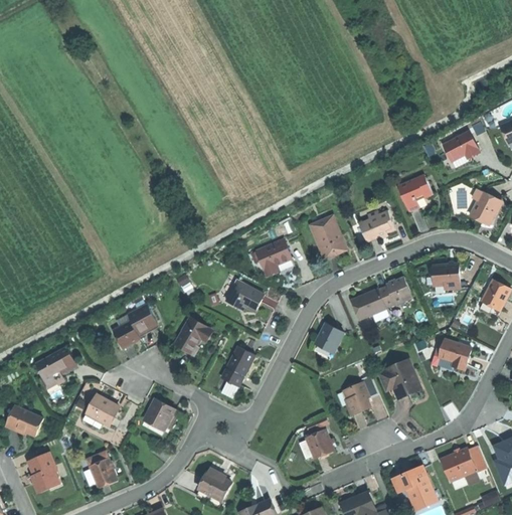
[(511,121),(500,127),(507,142),(511,139),(511,121)]
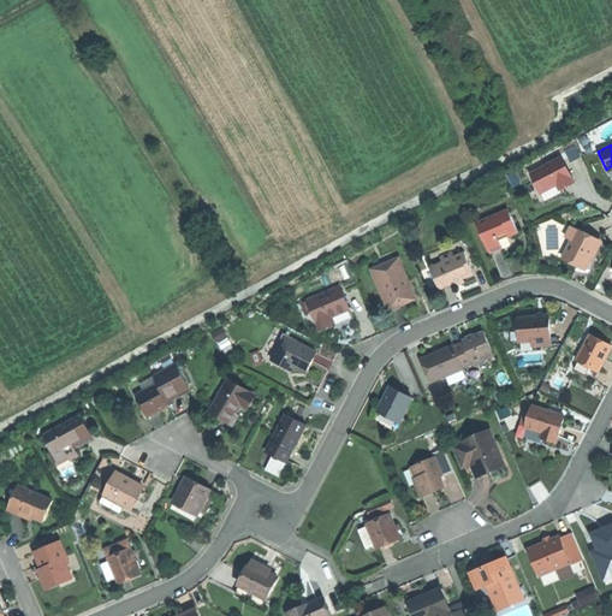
[(560,187),(571,181),(559,158),(529,175),(540,194),(556,185),(558,189),(560,187)]
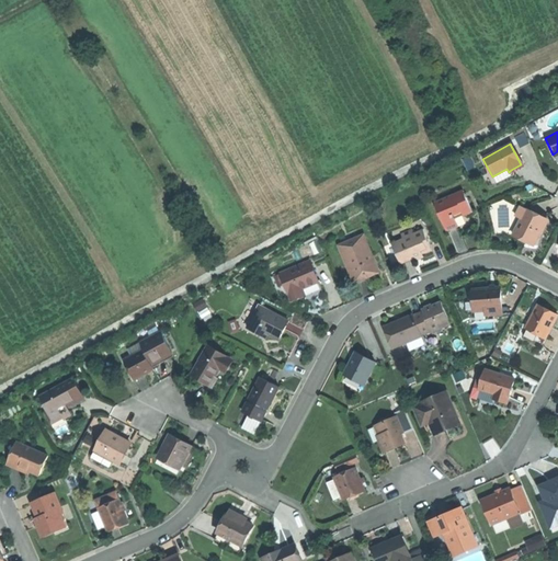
[(507,169),(492,176),(497,183),(511,175),(509,172),(507,169)]
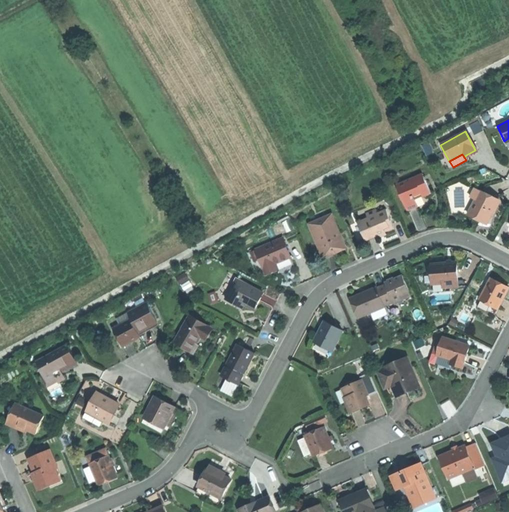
[(422,181),(419,174),(394,184),(405,210),(415,206),(413,199),(414,199),(412,196),(419,193),(421,196),(429,193),(423,180),(422,181)]
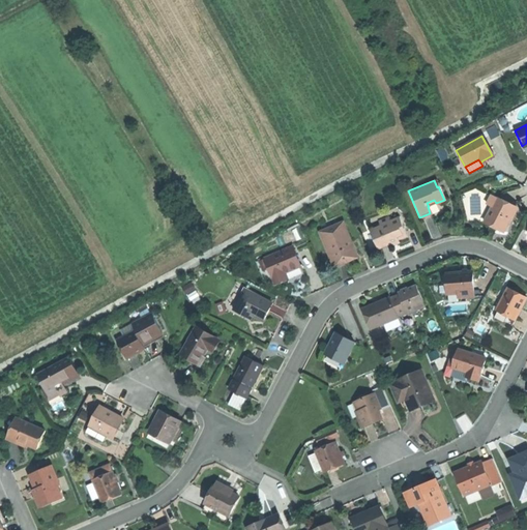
[(491,206),(496,197),(490,194),(486,203),(491,206)]
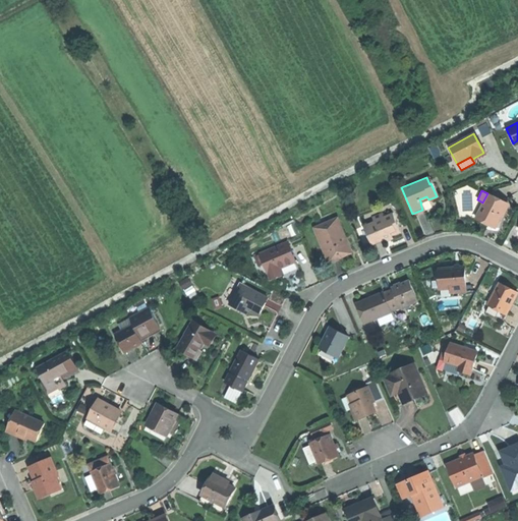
[(506,203),(487,193),(482,203),(476,215),(495,224),(506,203)]
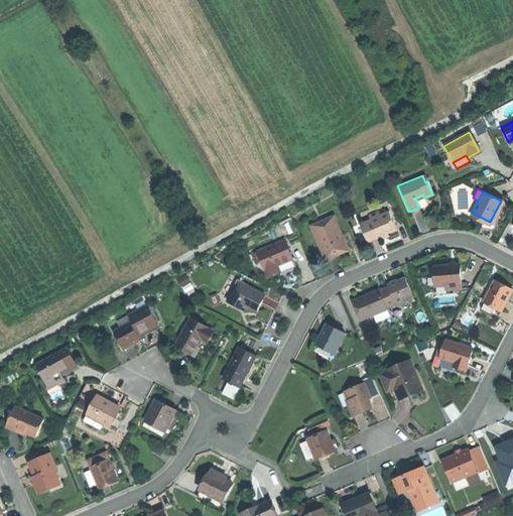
[(366,233),(364,234),(367,242),(374,239),(374,241),(378,239),(386,236),(388,235),(387,234),(396,230),(388,211),(379,215),(377,210),(368,214),(368,216),(370,220),(362,223),(366,233)]
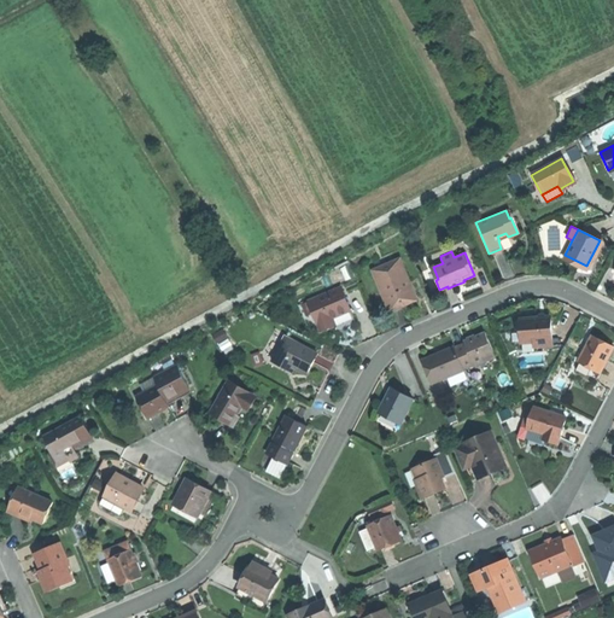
[(584,269),(586,266),(565,255),(562,258),(573,263),(584,269)]
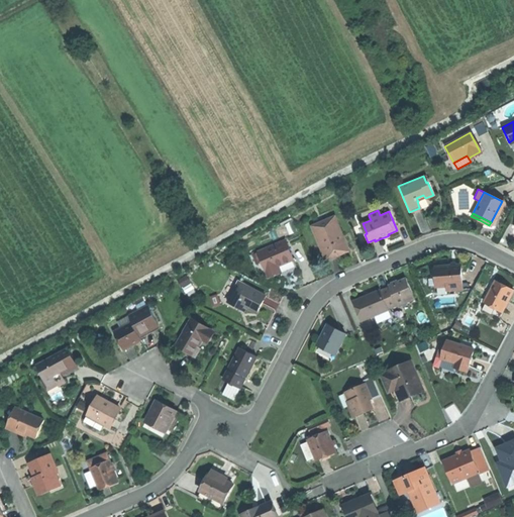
[(337,252),(346,248),(332,215),(310,225),(325,261),(335,256),(339,254),(337,252)]
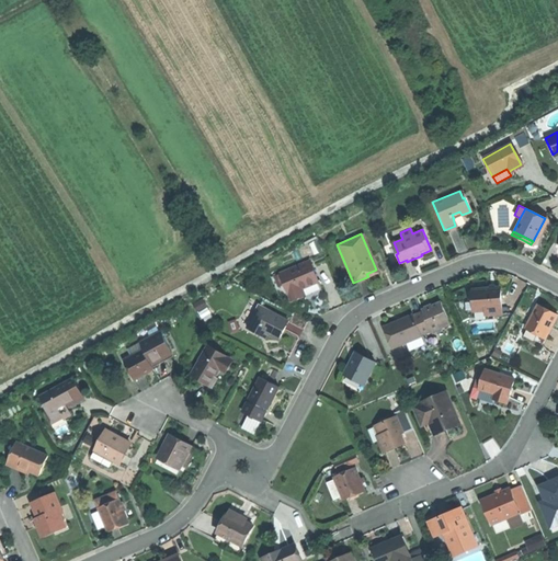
[(390,263),(396,261),(390,243),(384,245),(390,263)]
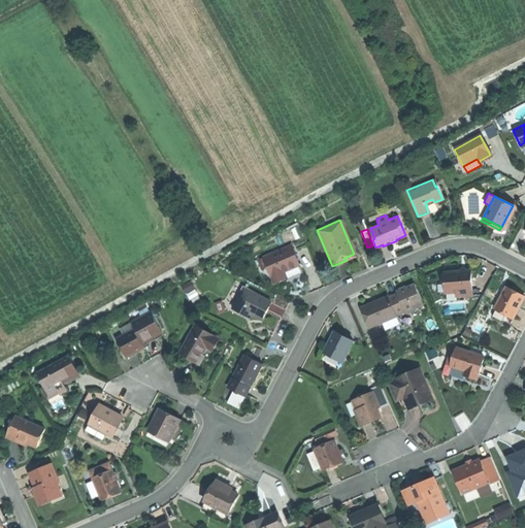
[(395,241),(387,244),(390,252),(394,250),(398,248),(395,241)]
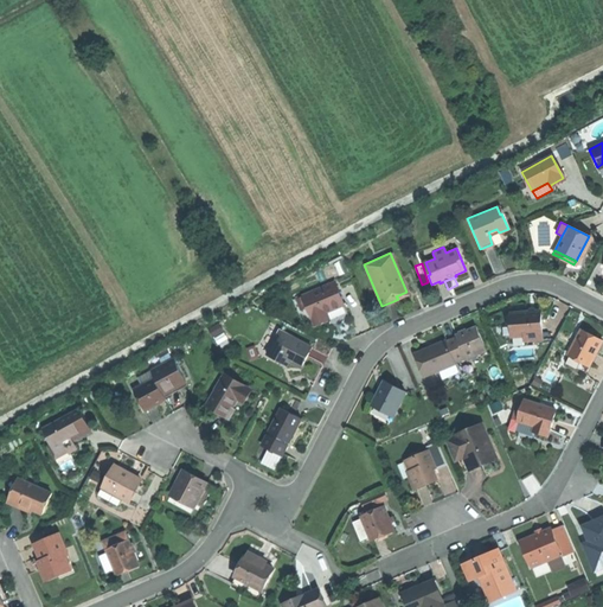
[(324,312),(342,305),(333,282),(301,295),(312,321),(326,315),(324,312)]
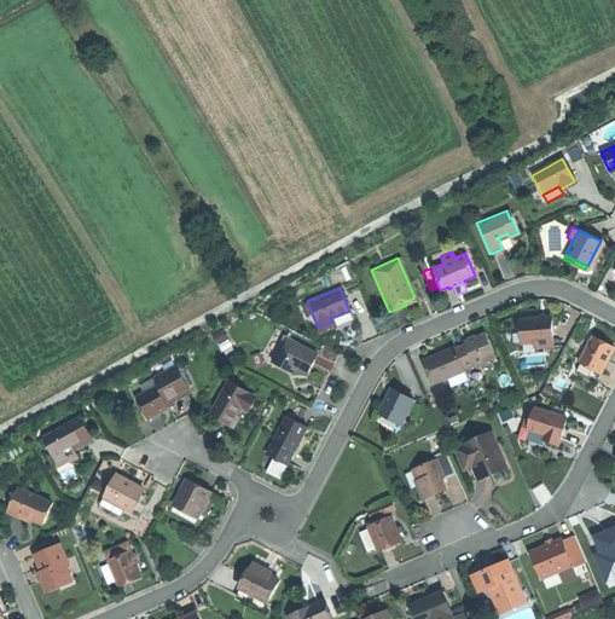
[(352,318),(349,311),(330,318),(332,322),(334,325),(343,322),(352,318)]
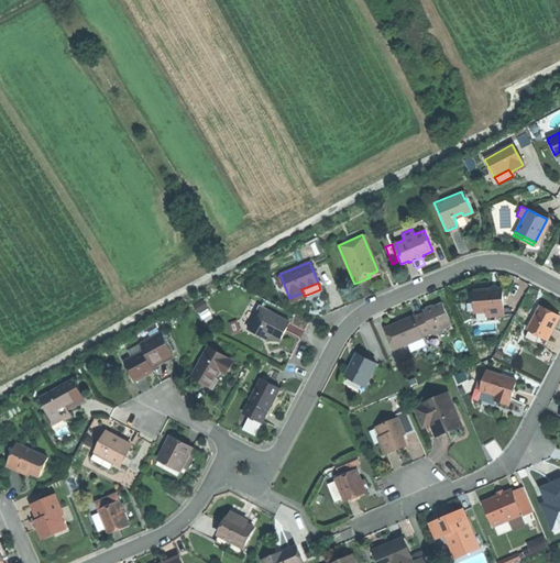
[(493,320),(493,316),(502,316),(501,288),(497,288),(490,289),(484,289),(473,289),(475,321),(493,320)]
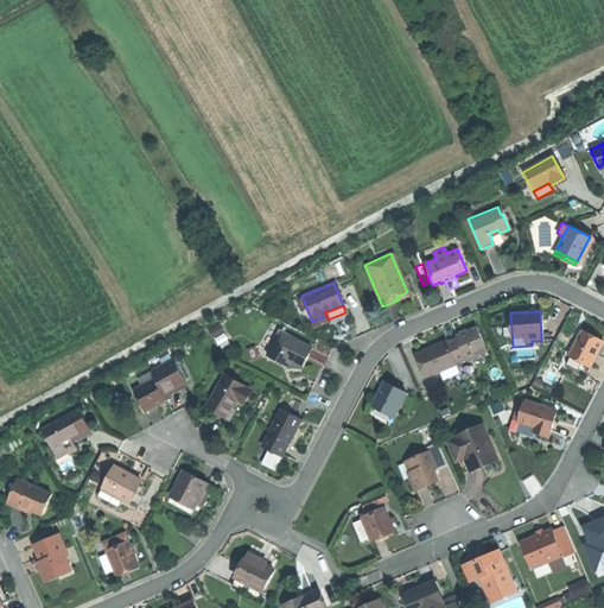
[(211,337),(220,333),(215,324),(207,329),(211,337)]
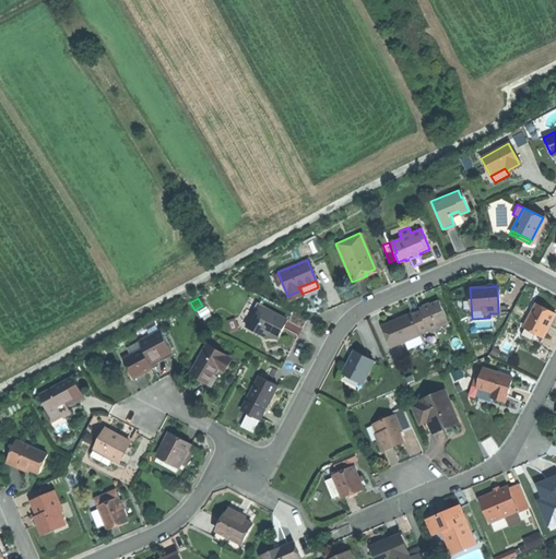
[(420,310),(428,329),(428,331),(438,326),(437,324),(446,320),(437,300),(428,304),(420,308),(420,310)]
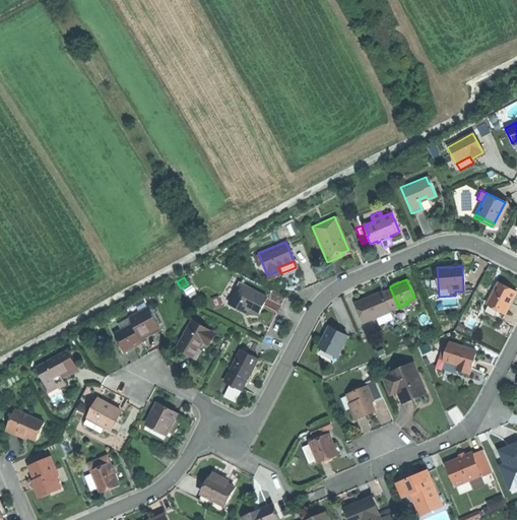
[(489,302),(488,304),(504,313),(505,313),(516,290),(508,286),(498,281),(488,302),(489,302)]
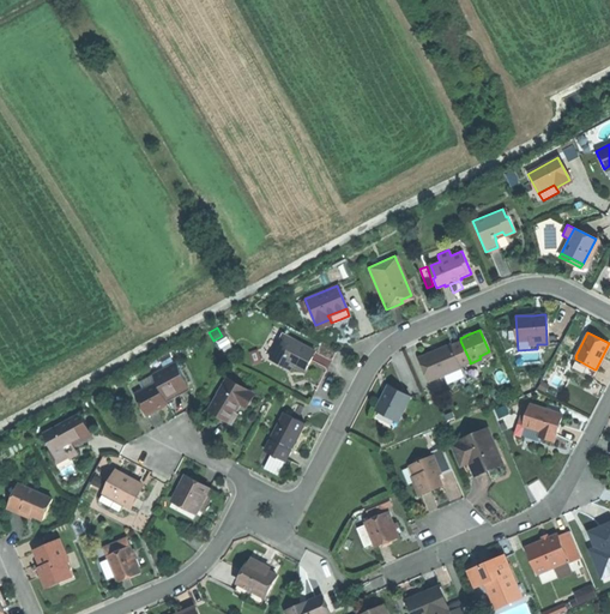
[(279,359),(291,365),(303,371),(309,361),(314,350),(282,333),(269,359),(277,362),(279,359)]
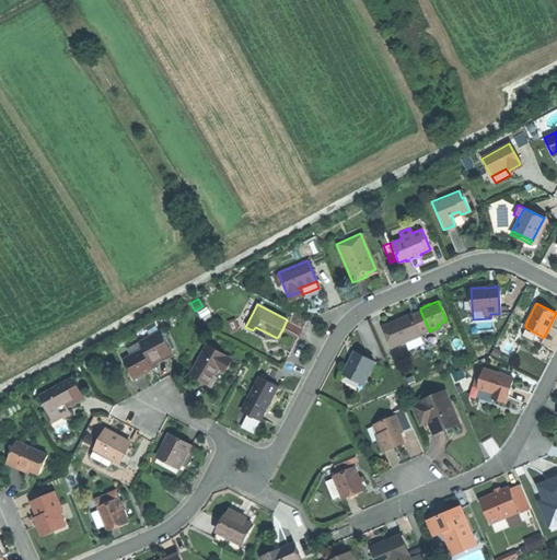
[(419,334),(429,329),(420,311),(412,314),(419,334)]
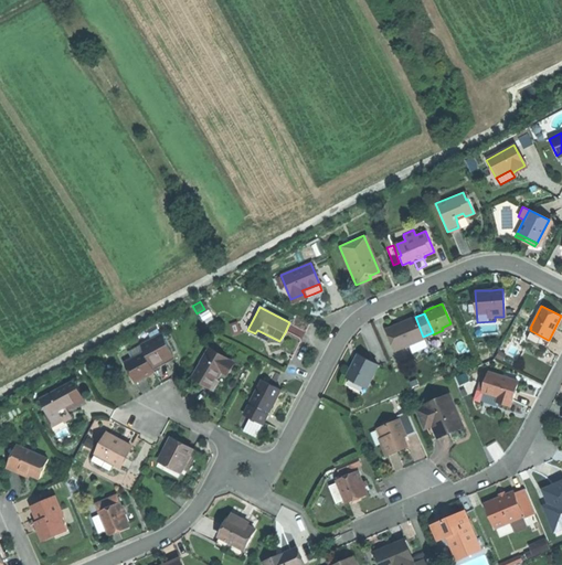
[(407,344),(423,338),(424,338),(423,337),(415,317),(415,316),(401,321),(384,329),(393,351),(407,344)]
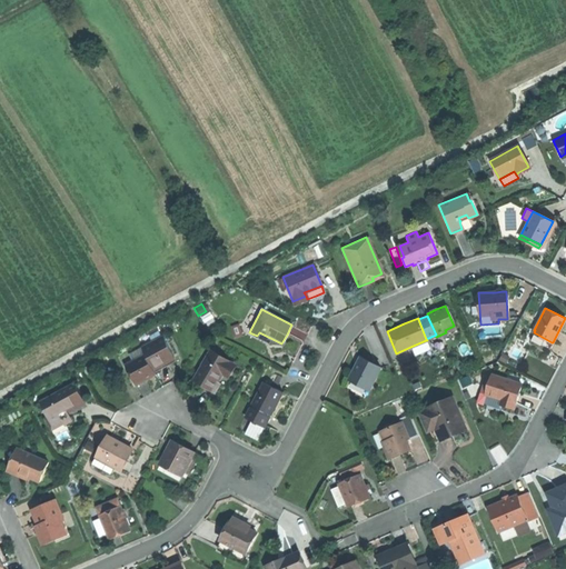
[(239,336),(239,335),(236,327),(236,326),(230,328),(232,337),(234,337),(239,336)]
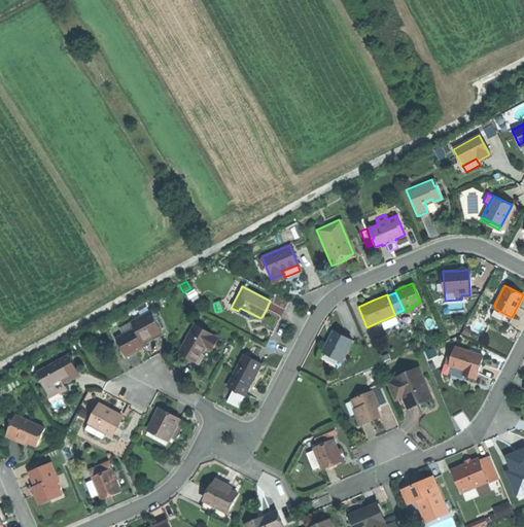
[(248,316),(250,313),(240,308),(238,311),(248,316)]
